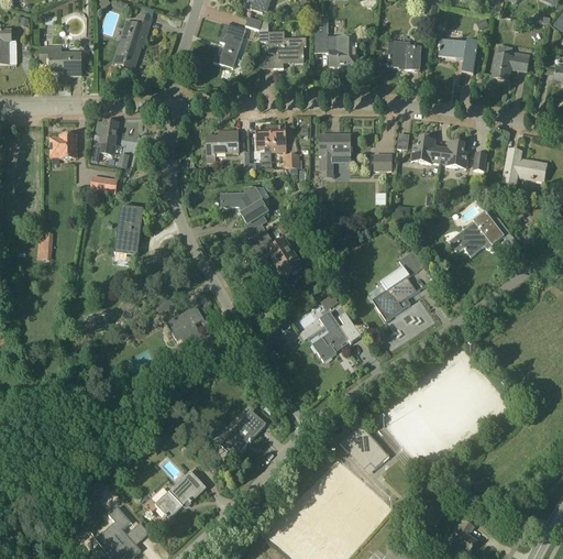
[(245,0),(243,6),(262,11),(265,0),(245,0)]
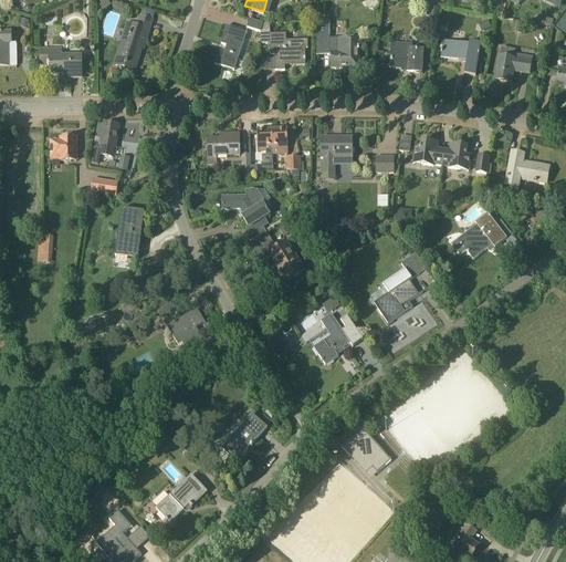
[(149,28),(153,17),(140,12),(137,23),(129,20),(116,62),(135,68),(147,27),(149,28)]
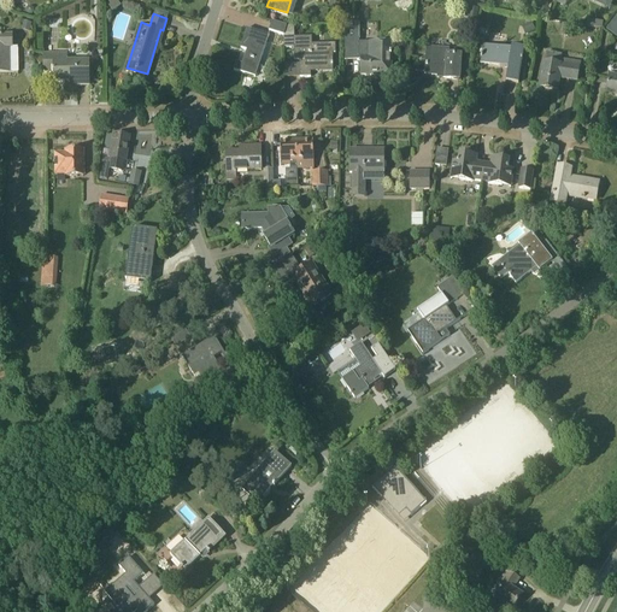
[(24,16),(22,25),(30,28),(33,18),(24,16)]
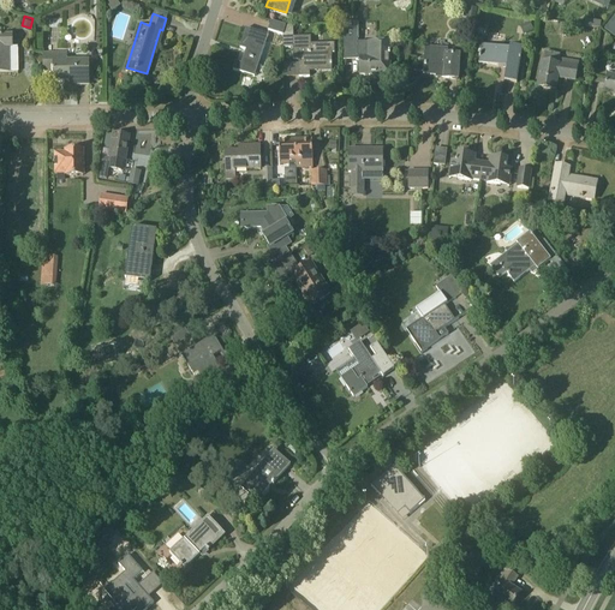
[(282,31),(285,24),(286,22),(272,17),(268,27),(282,31)]
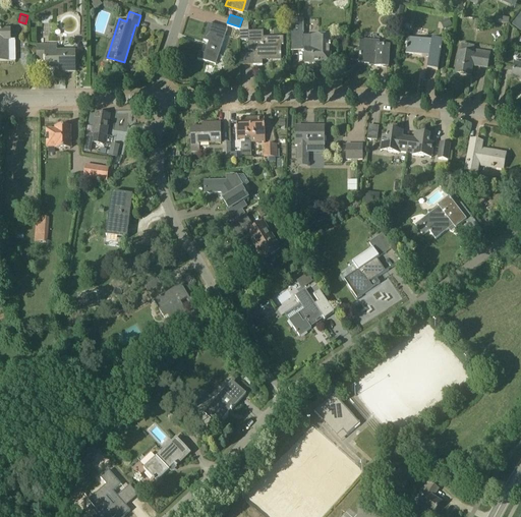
[(291,47),(303,47),(303,33),(303,29),(303,15),(290,15),(291,47)]
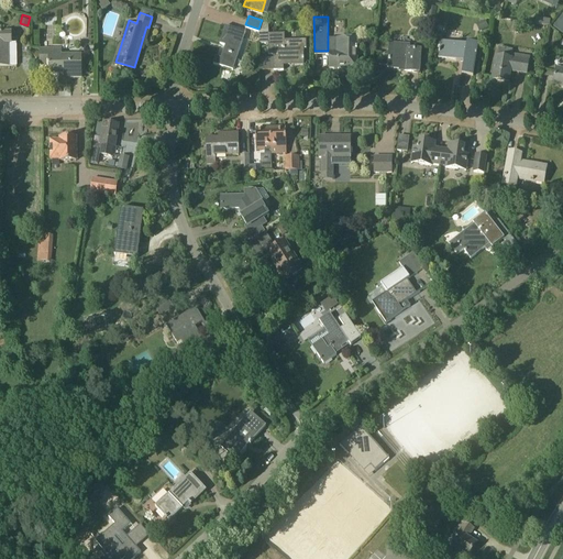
[(268,51),(273,51),(274,67),(284,66),(284,61),(304,61),(304,44),(306,44),(306,36),(285,36),(284,30),(268,31),(268,20),(262,20),(261,22),(258,29),(260,40),(268,40),(268,51)]
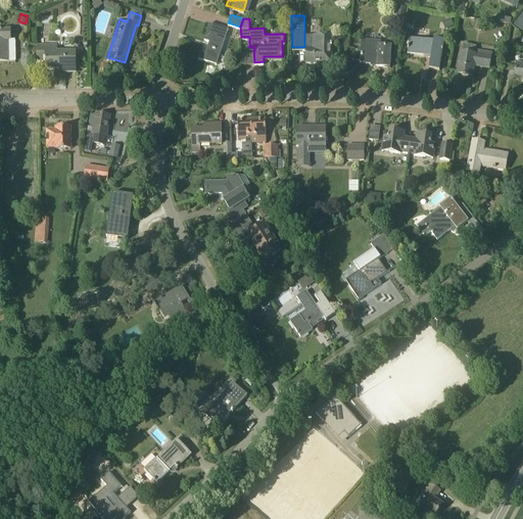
[(217,61),(228,26),(209,20),(204,37),(211,40),(207,51),(200,49),(198,56),(217,61)]
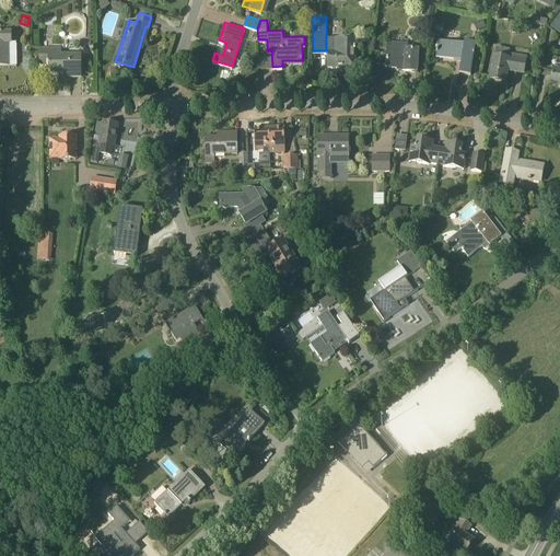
[(11,38),(11,29),(0,29),(0,61),(16,61),(16,38),(11,38)]
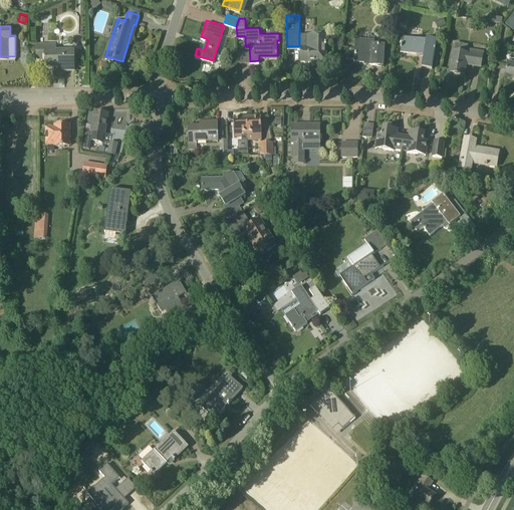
[(299,32),(299,46),(301,46),(301,59),(326,59),(326,33),(299,32)]
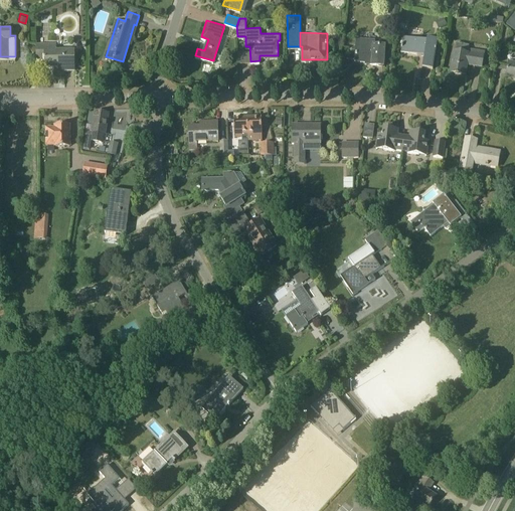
[(426,38),(403,34),(400,49),(424,53),(422,64),(433,66),(438,36),(426,35),(426,38)]
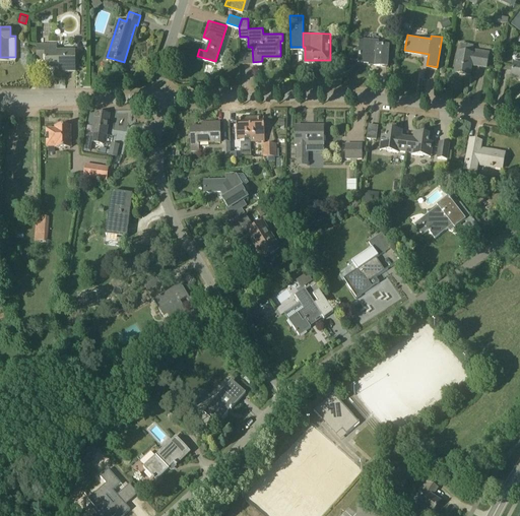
[(387,63),(388,43),(378,43),(379,38),(361,37),(359,59),(369,60),(369,61),(376,62),(387,63)]
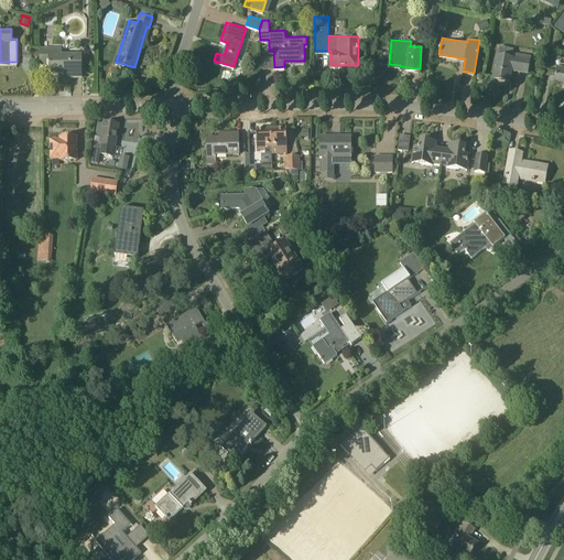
[(529,58),(529,57),(511,54),(513,46),(499,44),(498,54),(497,54),(494,76),(509,78),(510,68),(528,70),(528,58),(529,58)]
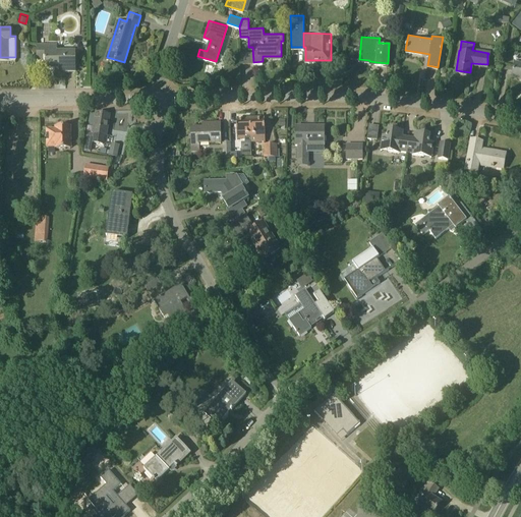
[(65,68),(75,68),(75,48),(56,48),(57,42),(38,42),(38,56),(46,56),(46,64),(65,64),(65,68)]
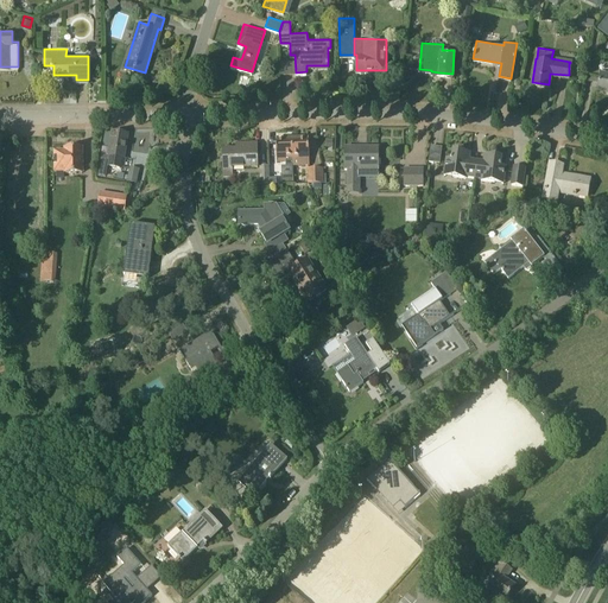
[(607,70),(601,70),(597,87),(607,88),(607,70)]
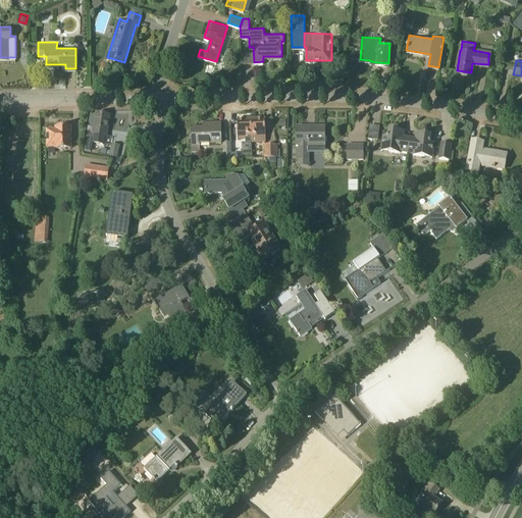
[(106,133),(110,112),(96,110),(94,123),(93,131),(94,131),(92,139),(104,141),(105,133),(106,133)]
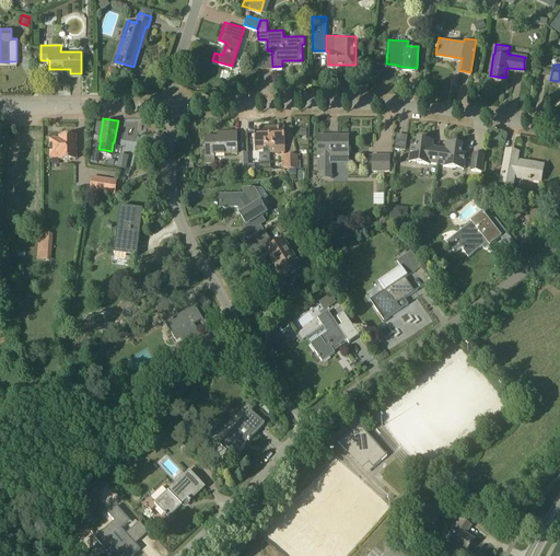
[(263,145),(263,149),(269,149),(269,124),(254,125),(255,145),(263,145)]
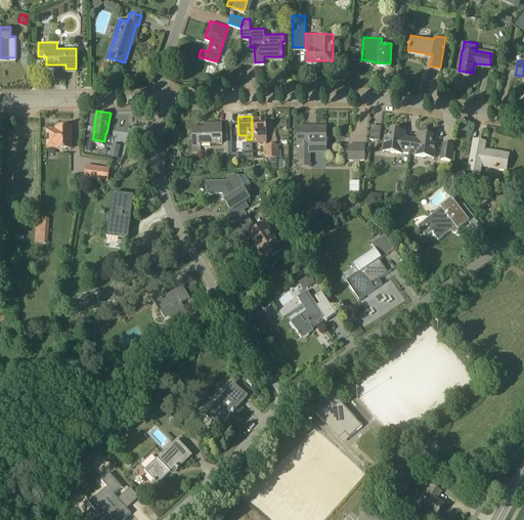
[(252,140),(253,140),(266,139),(266,116),(252,116),(252,139),(252,140)]
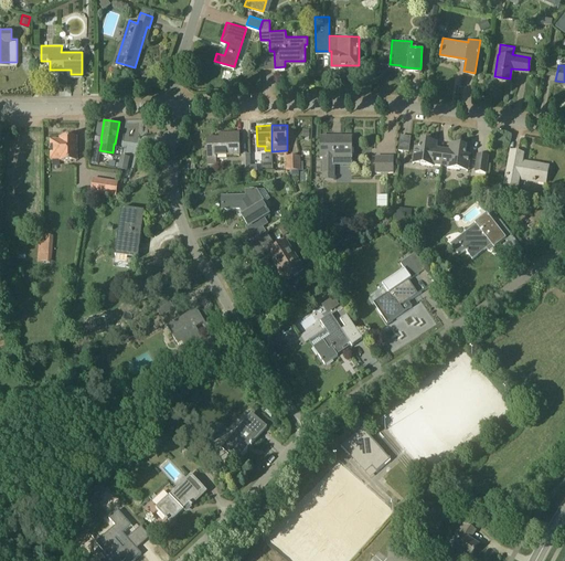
[(208,159),(216,159),(216,152),(240,152),(238,130),(220,130),(220,135),(206,136),(208,159)]
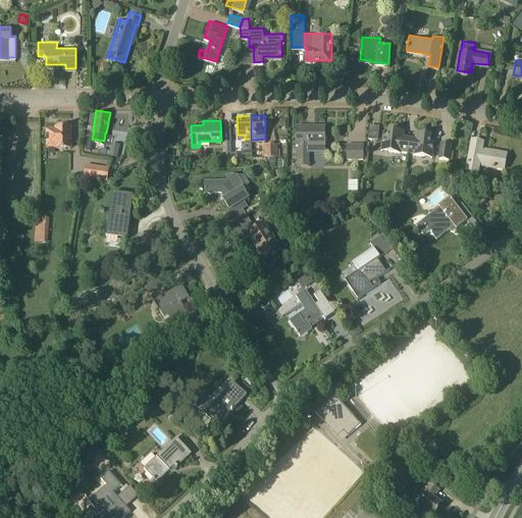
[(70,145),(70,123),(56,124),(56,126),(47,126),(47,144),(56,144),(56,146),(70,145)]
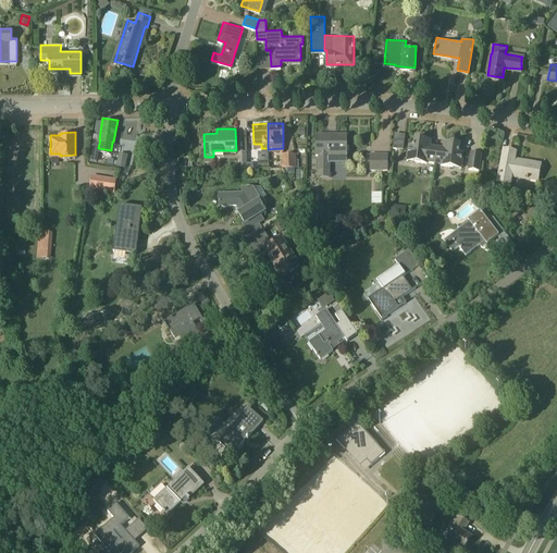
[(329,151),(346,151),(347,132),(316,132),(316,152),(320,152),(319,167),(320,168),(320,172),(329,173),(329,151)]
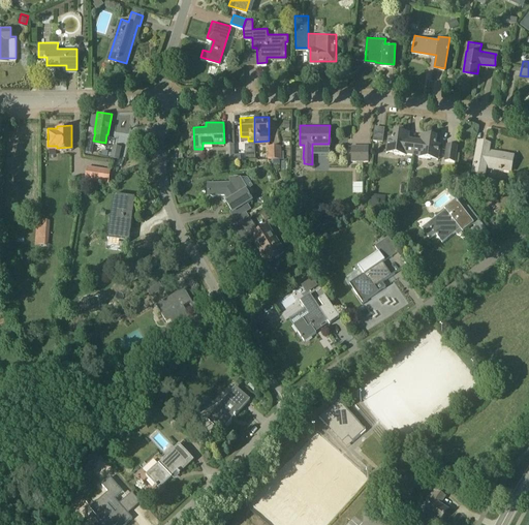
[(408,135),(409,130),(394,128),(394,134),(392,135),(389,135),(386,150),(406,152),(406,151),(413,152),(415,136),(408,135)]
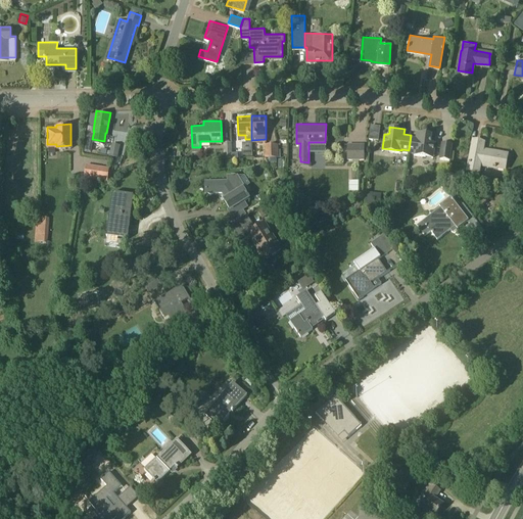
[(430,138),(431,132),(417,130),(416,136),(411,135),(409,150),(414,150),(414,152),(433,155),(435,141),(431,140),(430,138)]
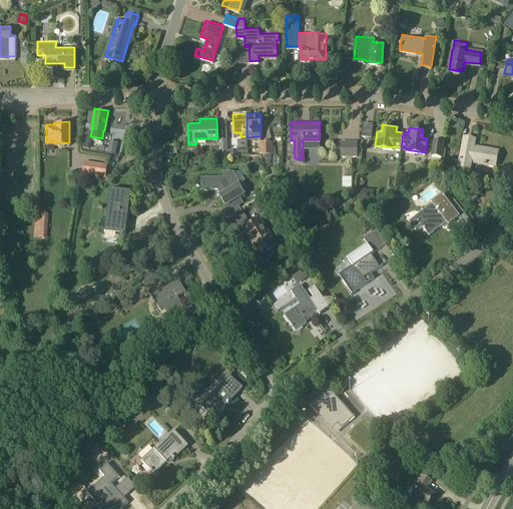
[(495,162),(498,148),(474,143),(475,137),(464,135),(459,164),(470,166),(471,158),(495,162)]
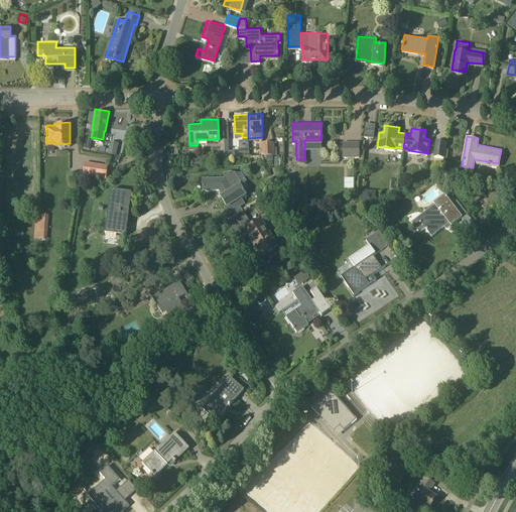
[(221,154),(229,154),(228,137),(221,137),(221,154)]
